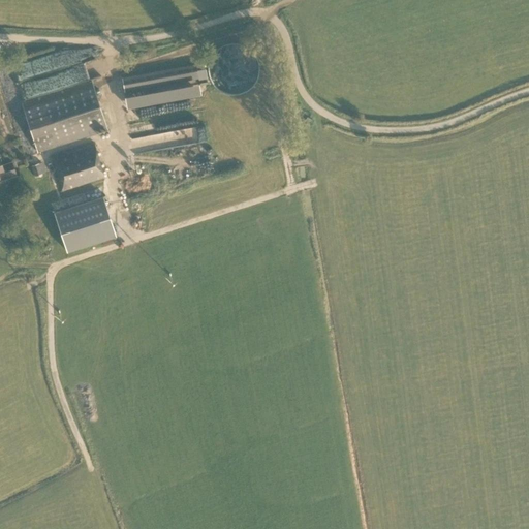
[(240,44),(234,43),(230,43),(225,44),(220,47),(216,50),(212,54),(210,60),(208,66),(208,69),(208,72),(210,79),(213,84),(216,88),(220,91),(225,93),(230,94),(234,94),(240,94),(243,92),(246,91),(251,87),(253,85),(256,80),(258,74),(258,69),(258,64),(256,58),(253,53),(251,51),(246,47),(243,45),(240,44)]
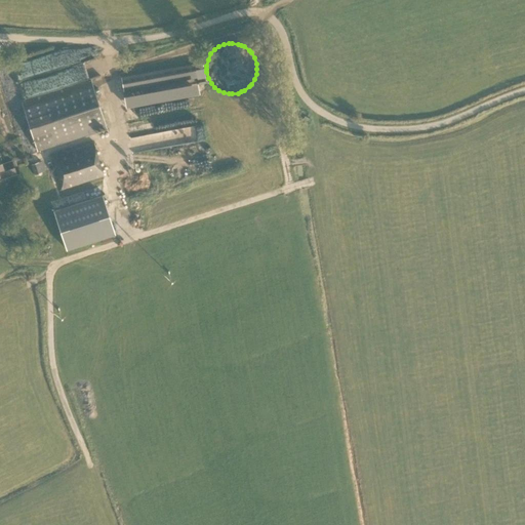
[(197,77),(195,63),(121,76),(123,90),(197,77)]
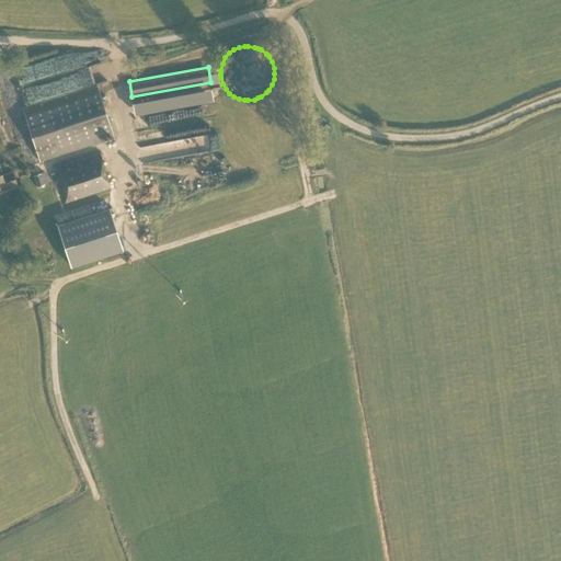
[(114,137),(96,86),(23,110),(39,161),(114,137)]
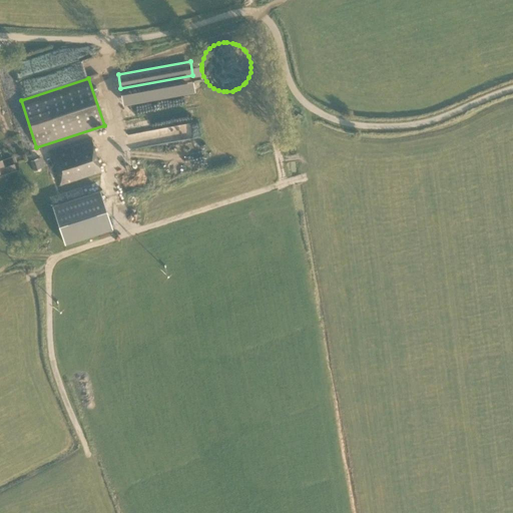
[(192,80),(120,93),(122,104),(194,91),(192,80)]
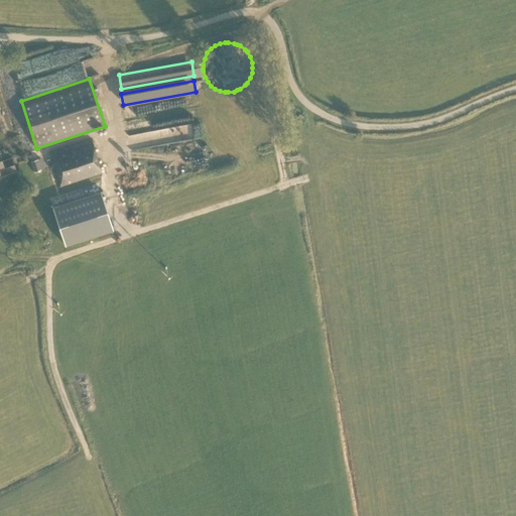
[(158,128),(161,144),(206,138),(204,122),(158,128)]
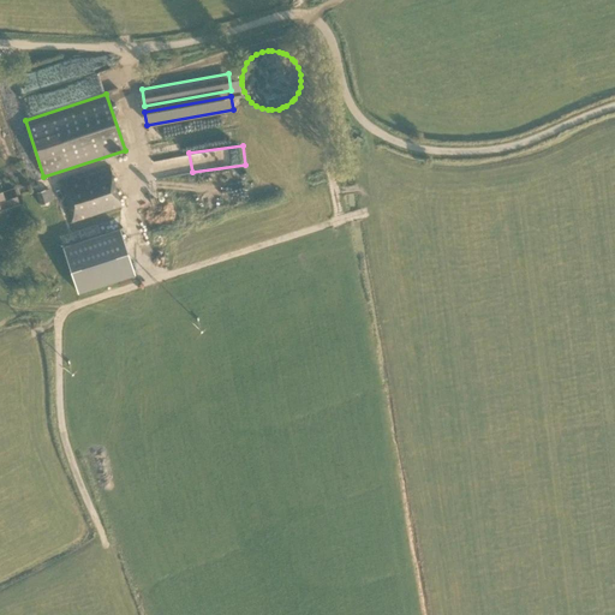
[(121,206),(109,166),(60,181),(72,221),(121,206)]
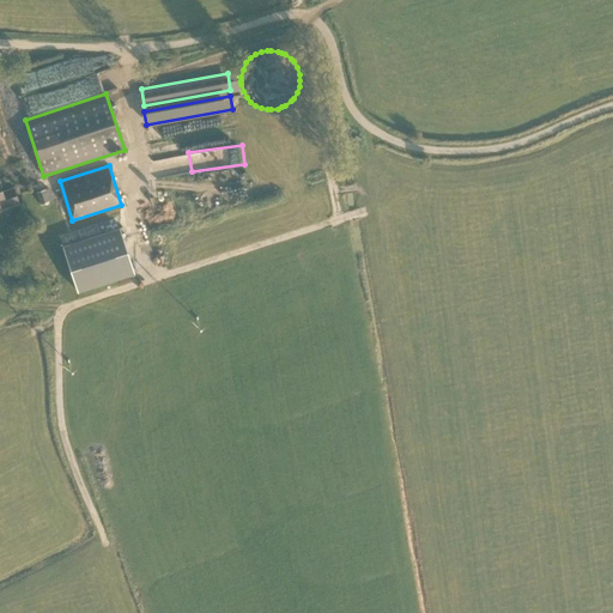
[(1,190),(0,186),(0,204),(1,208),(18,202),(13,187),(1,190)]
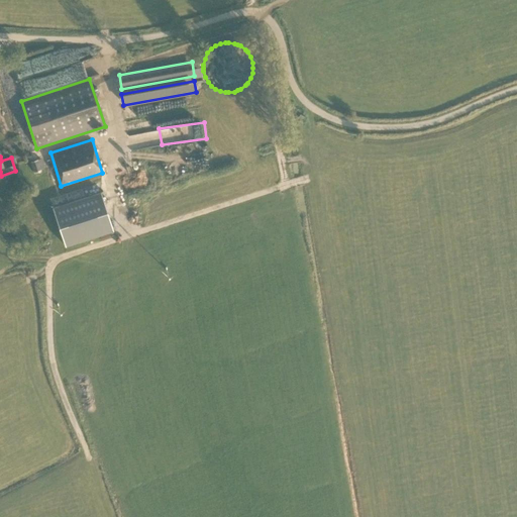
[(41,170),(37,159),(30,162),(34,172),(41,170)]
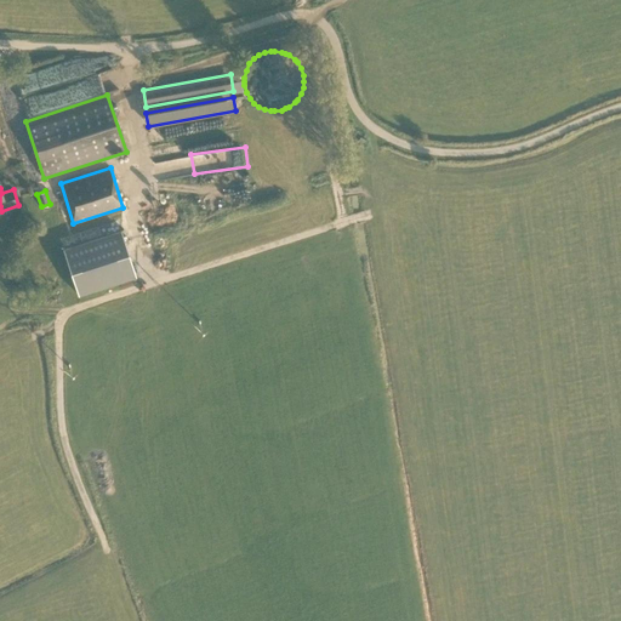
[(120,229),(62,249),(78,295),(136,275),(120,229)]
